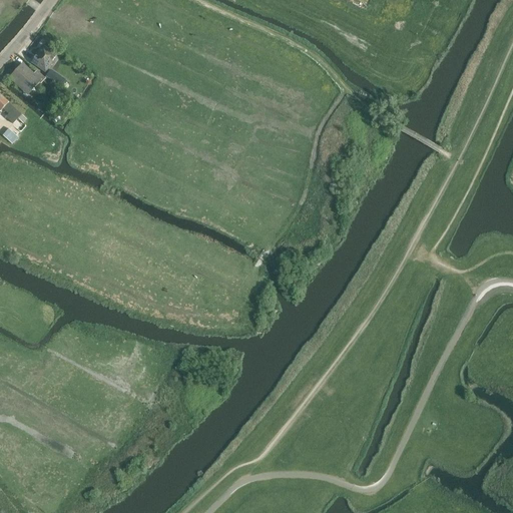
[(43,46),(32,62),(45,71),(56,56),(43,46)]
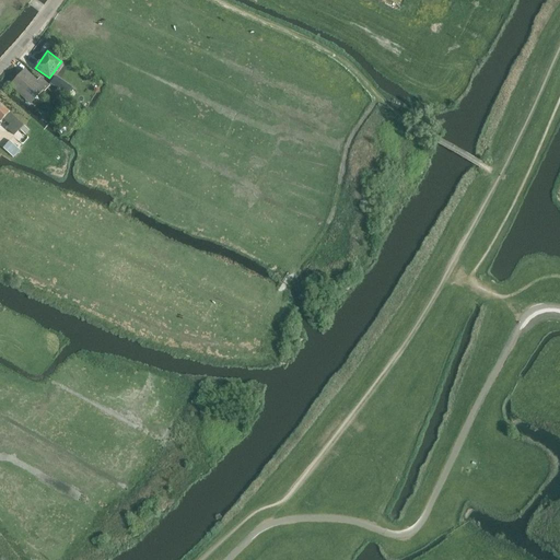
[(49,86),(39,79),(36,82),(25,72),(13,85),(32,103),(43,90),(45,92),(47,90),(49,86)]
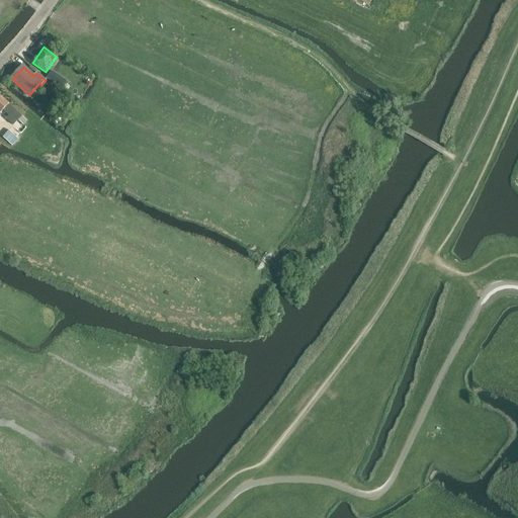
[(48,78),(61,87),(65,81),(52,72),(48,78)]
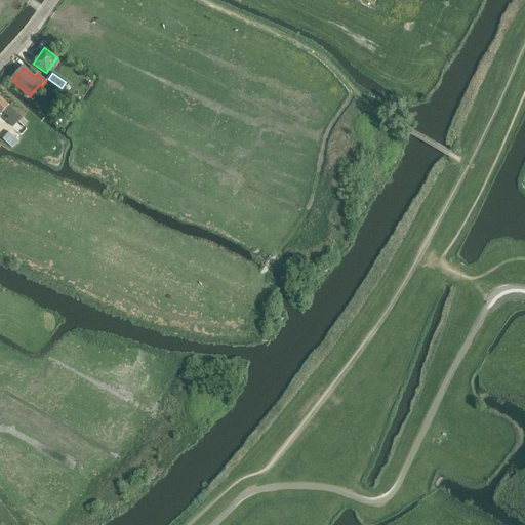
[(44,84),(49,89),(53,85),(47,79),(46,81),(44,84)]
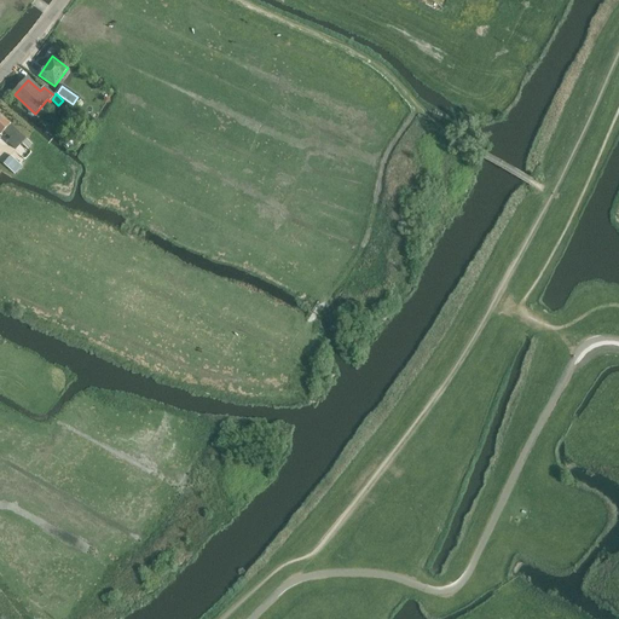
[(0,134),(0,136),(4,132),(11,138),(7,142),(16,150),(22,143),(28,149),(33,144),(27,138),(25,139),(0,115),(0,134)]
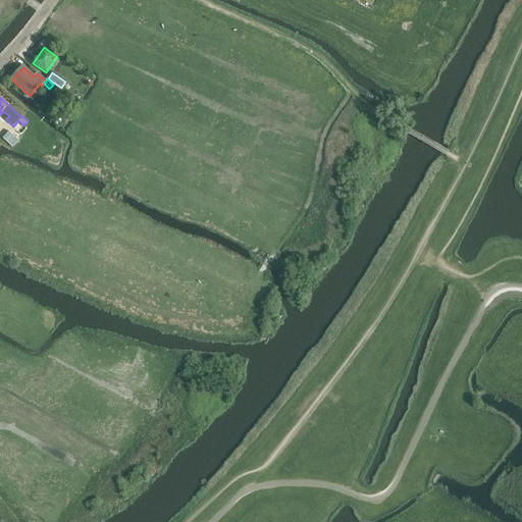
[(3,138),(12,147),(18,140),(9,132),(3,138)]
